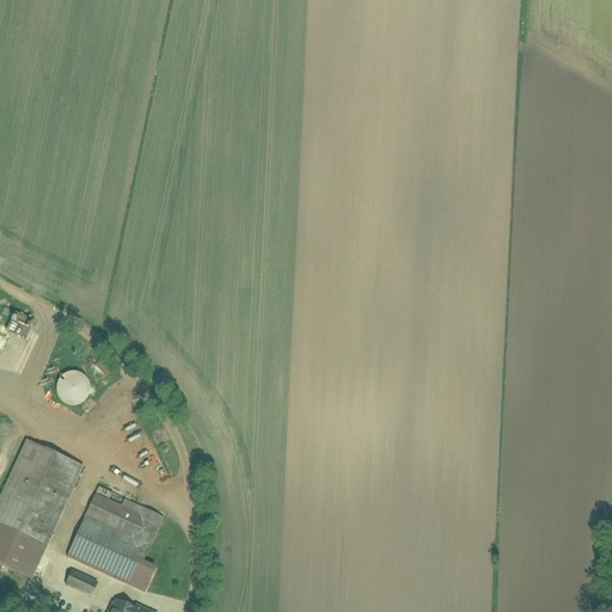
[(30,341),(40,323),(22,313),(12,331),(30,341)]
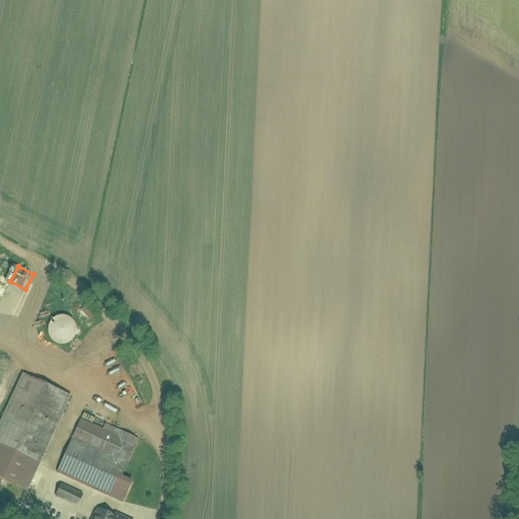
[(49,329),(67,347),(83,331),(65,313),(49,329)]
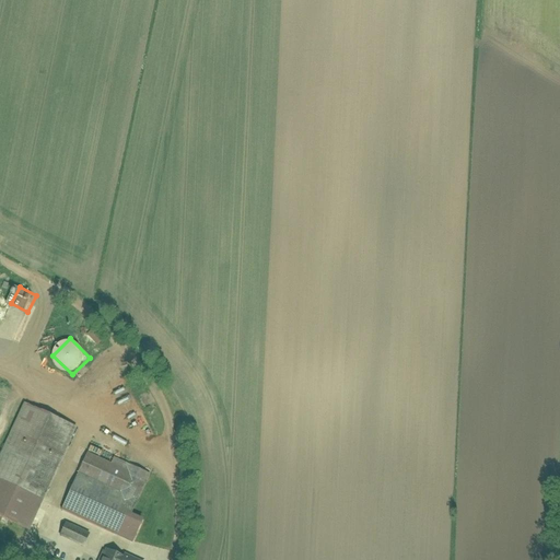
[(77,427),(22,401),(0,451),(0,514),(31,528),(77,427)]
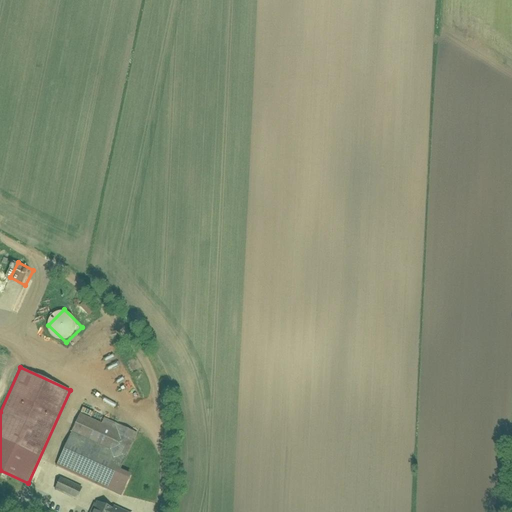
[(54,466),(58,468),(140,504),(146,490),(114,476),(137,423),(119,415),(117,421),(81,404),(54,466)]
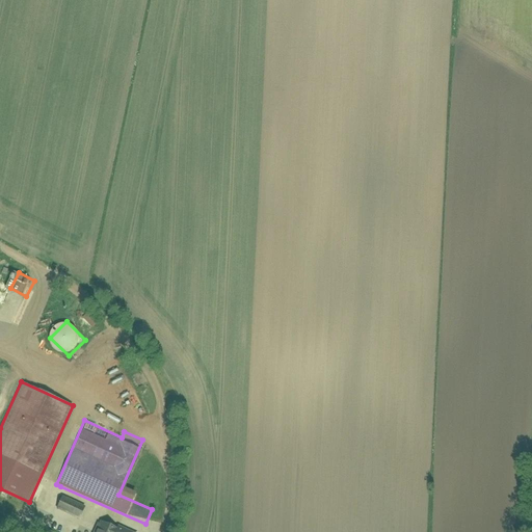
[(59,498),(53,510),(76,521),(82,508),(59,498)]
